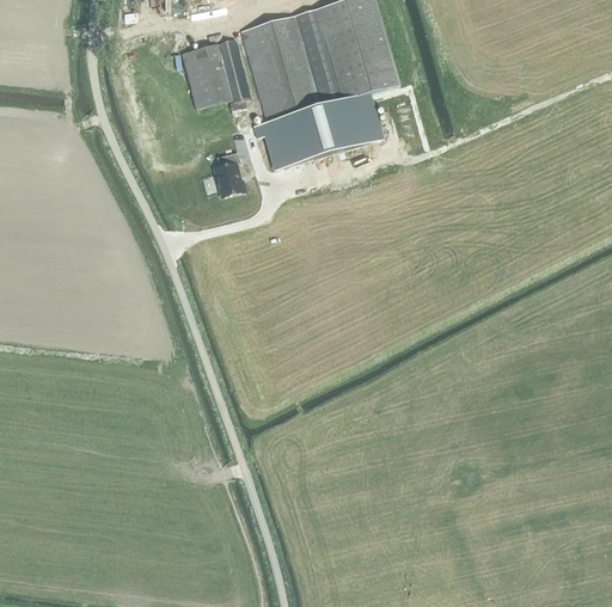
[(341,0),(240,29),(267,121),(251,126),(254,132),(264,129),(275,167),(380,138),(367,93),(399,84),(375,0),(341,0)]
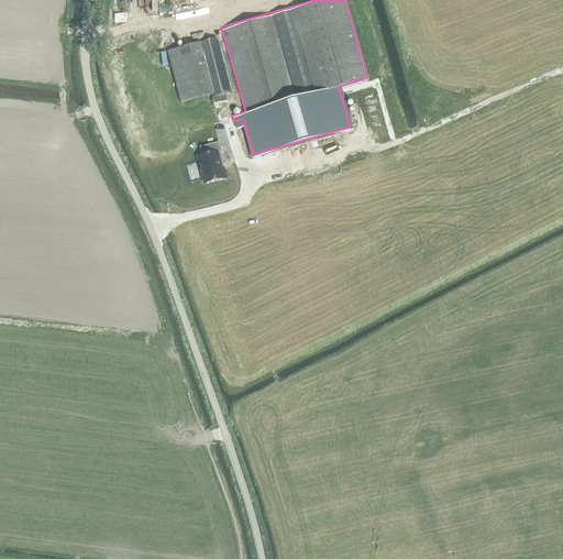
[(217,35),(167,47),(180,99),(212,91),(212,95),(224,91),(231,90),(217,35)]
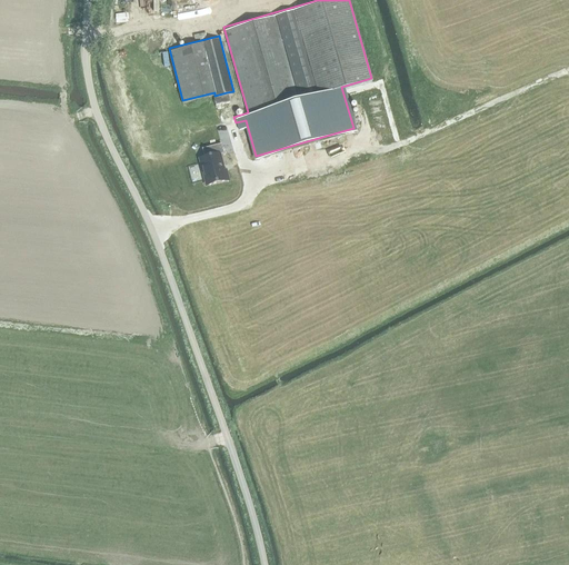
[(231,98),(216,99),(218,127),(233,126),(231,98)]
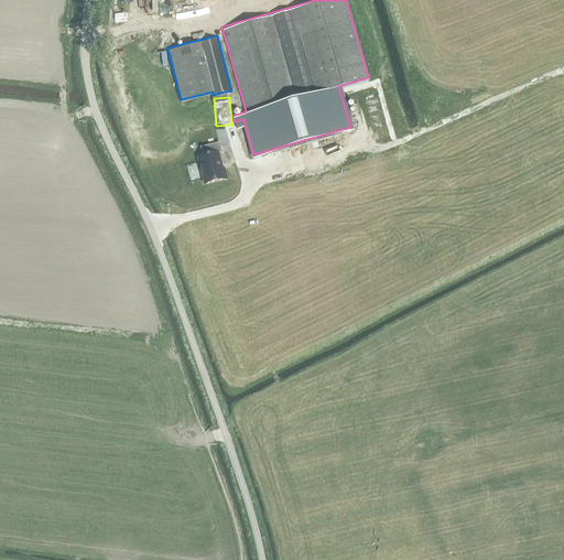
[(148,137),(160,132),(154,117),(142,120),(148,137)]
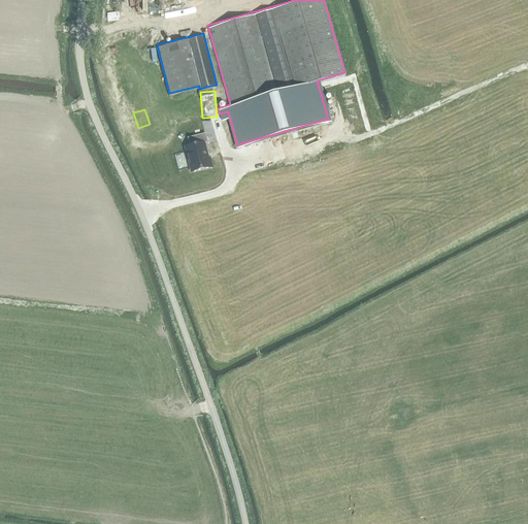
[(187,143),(183,144),(190,169),(209,164),(207,155),(205,156),(201,140),(205,139),(202,131),(185,135),(187,143)]
